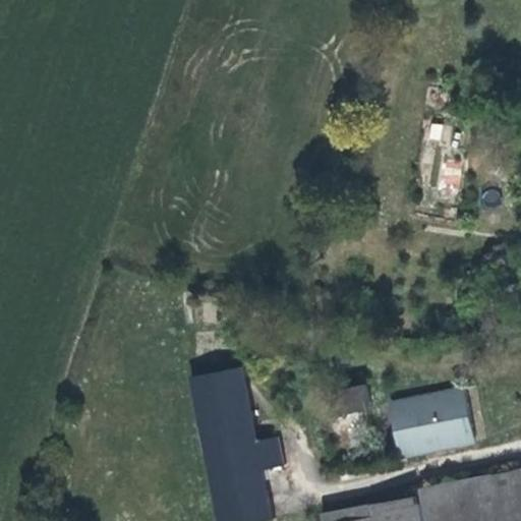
[(430,121),(427,139),(449,143),(452,125),(430,121)]
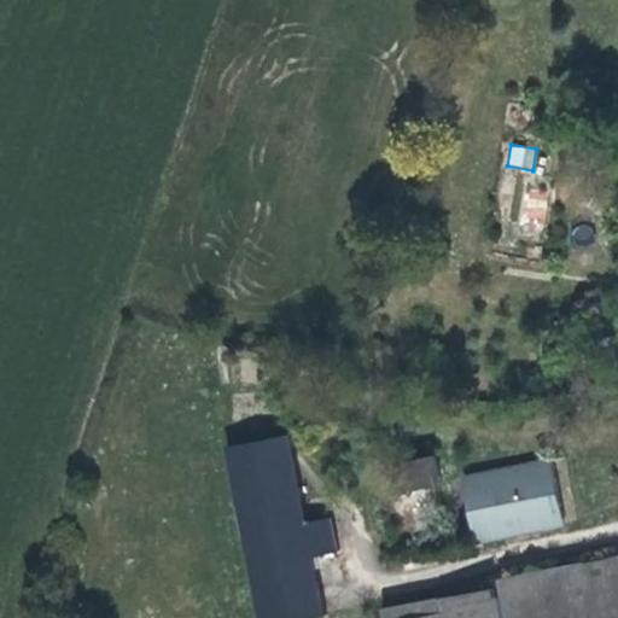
[(520,222),(547,222),(547,190),(522,190),(520,222)]
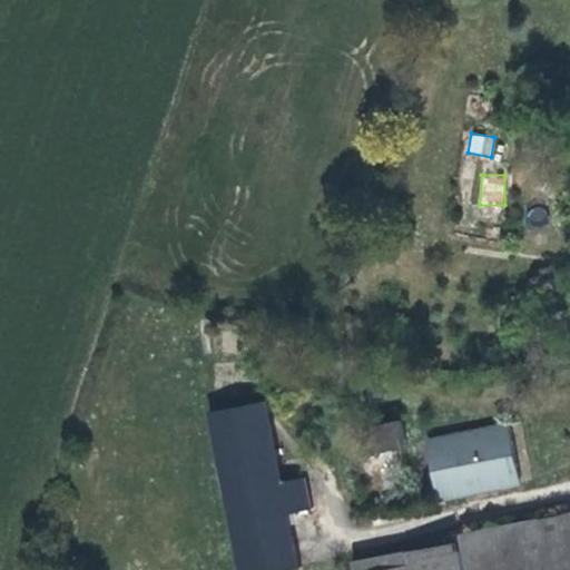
[(306,477),(279,481),(266,401),(207,411),(234,569),(291,569),(298,569),(288,513),(312,509),(306,477)]
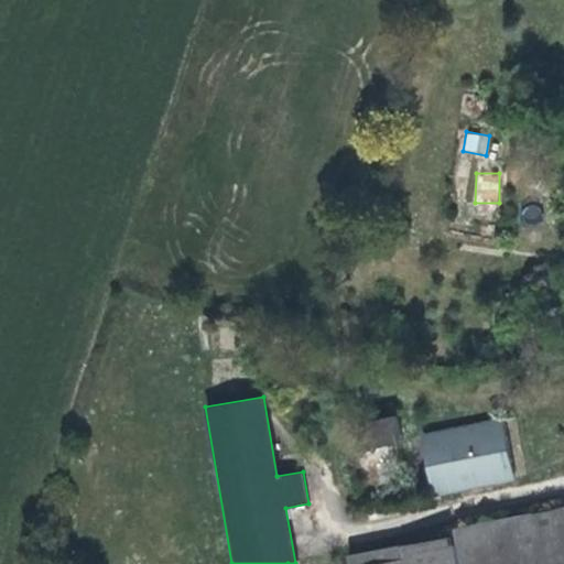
[(396,414),(367,421),(372,448),(401,442),(396,414)]
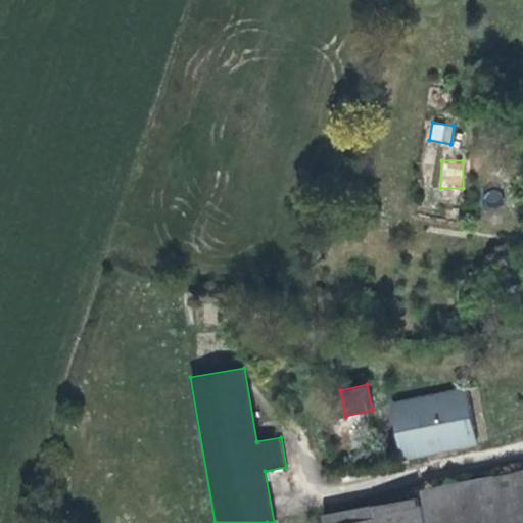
[(480,449),(466,395),(413,408),(424,446),(414,449),(419,465),(480,449)]
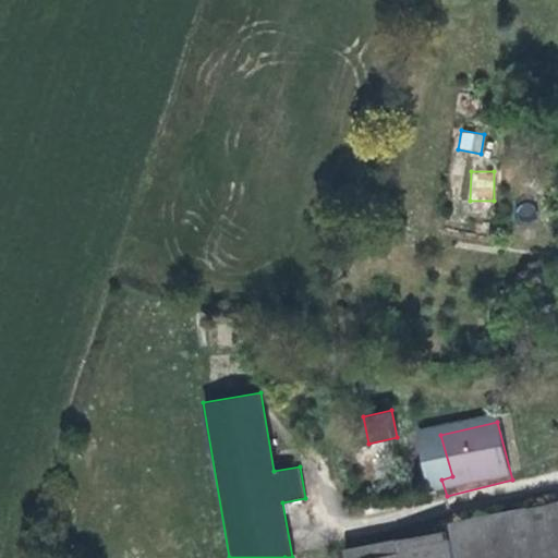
[(557,557),(557,511),(464,530),(470,557),(557,557)]
